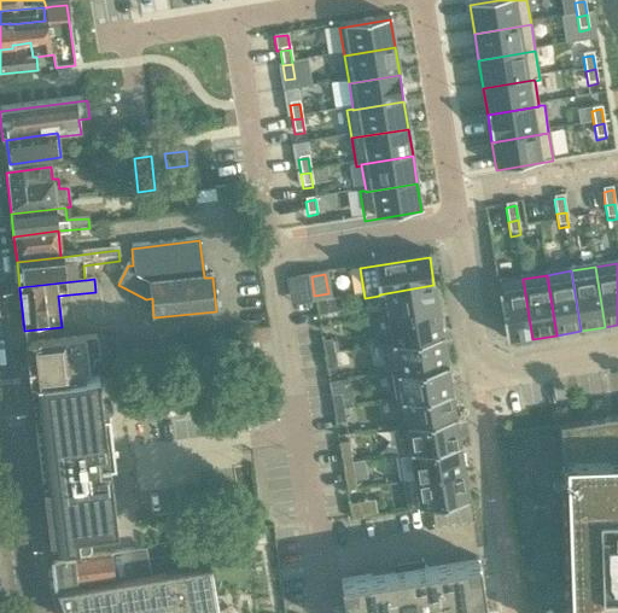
[(523,279),(496,284),(507,343),(532,339),(523,279)]
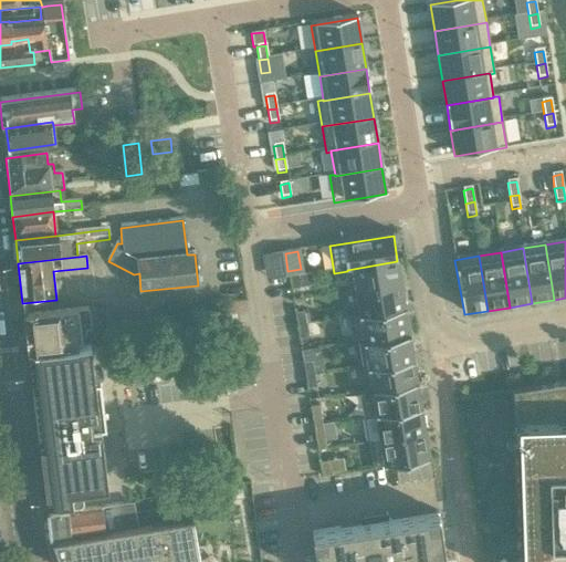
[(397,261),(347,270),(347,271),(350,295),(356,295),(356,293),(401,287),(397,261)]
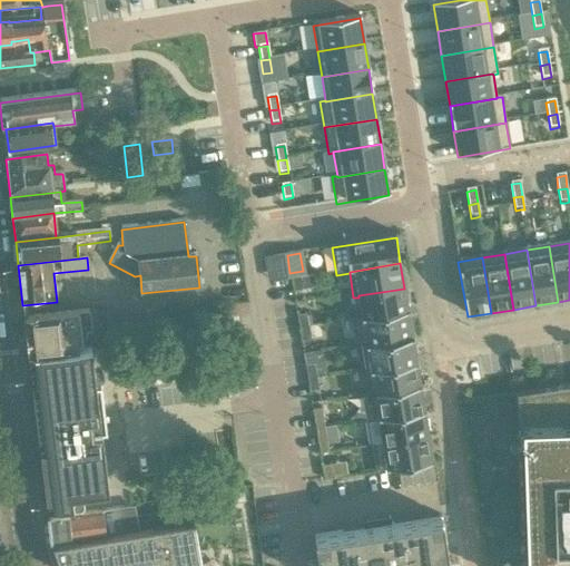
[(301,280),(292,281),(294,294),(303,293),(301,280)]
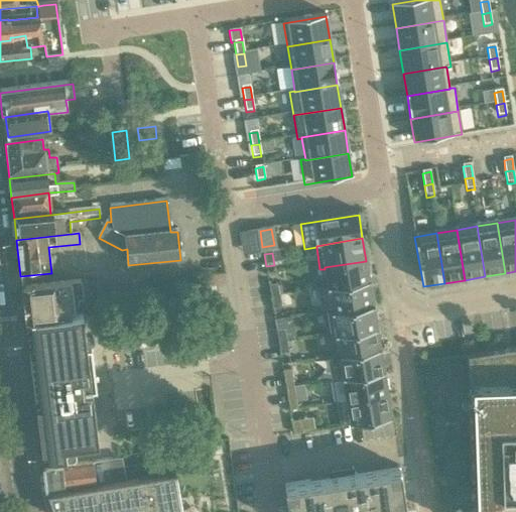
[(366,261),(325,267),(325,269),(328,289),(329,290),(370,283),(370,282),(366,261)]
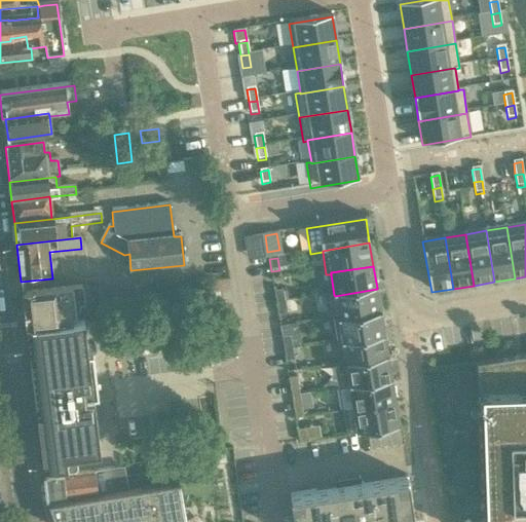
[(26,331),(28,331),(71,326),(71,319),(76,318),(75,313),(79,312),(79,307),(83,307),(81,288),(23,295),(26,331)]
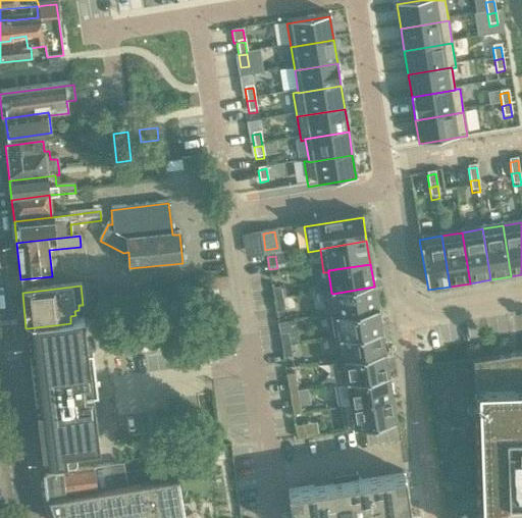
[(331,293),(322,294),(326,319),(331,318),(331,317),(378,310),(378,309),(377,309),(374,288),(374,287),(332,294),(331,293)]
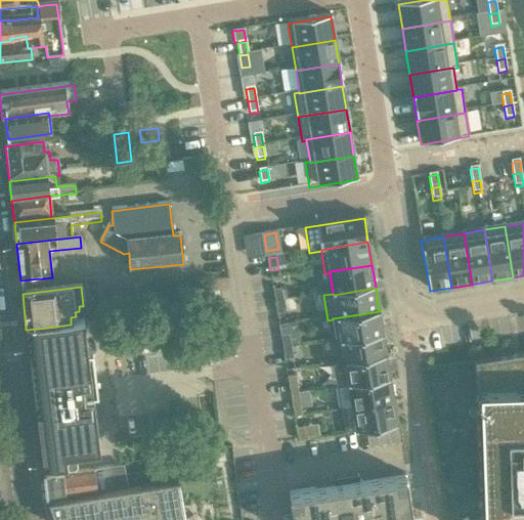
[(281,291),(273,292),(275,304),(284,303),(281,291)]
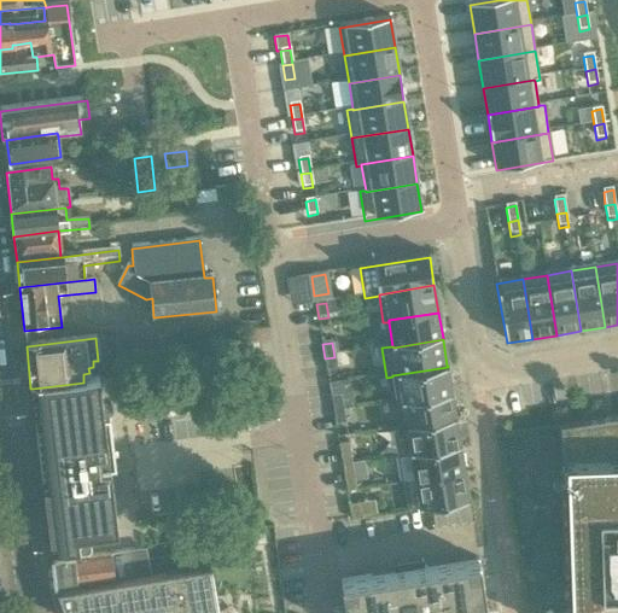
[(334,357),(325,358),(327,373),(337,372),(334,357)]
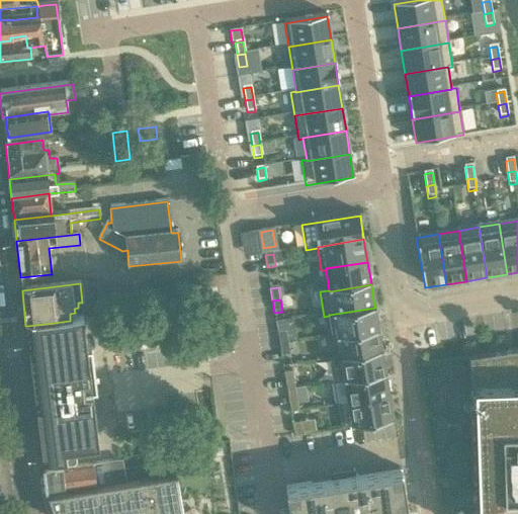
[(375,308),(329,315),(329,316),(332,338),(378,330),(378,329),(374,309),(375,309),(375,308)]
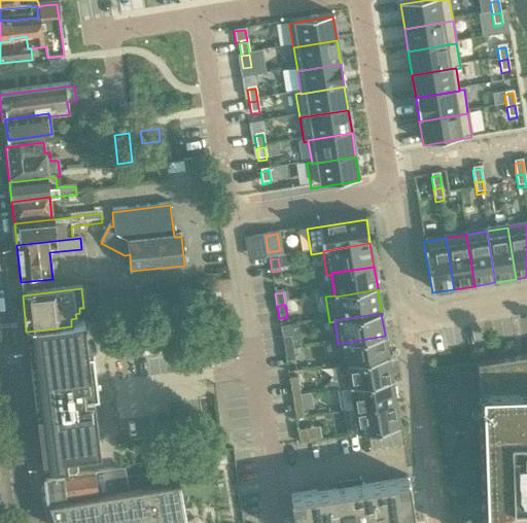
[(297,324),(281,326),(283,340),(291,339),(293,350),(301,349),(297,324)]
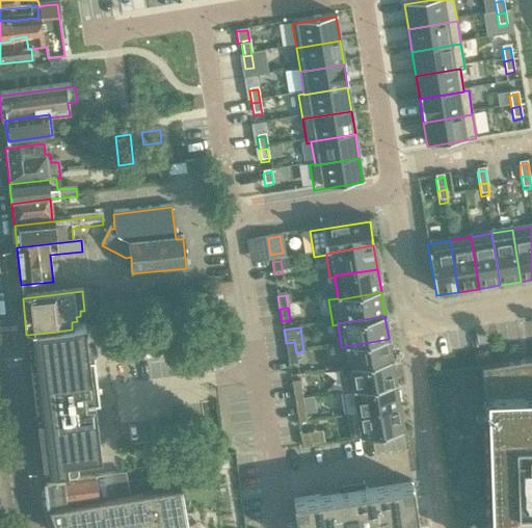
[(72,330),(28,335),(31,369),(43,469),(44,469),(45,478),(68,475),(74,474),(75,473),(76,473),(77,471),(78,470),(78,469),(77,465),(101,462),(94,406),(99,405),(97,389),(98,389),(97,379),(96,379),(94,363),(88,364),(84,328),(76,328),(76,330),(72,330)]
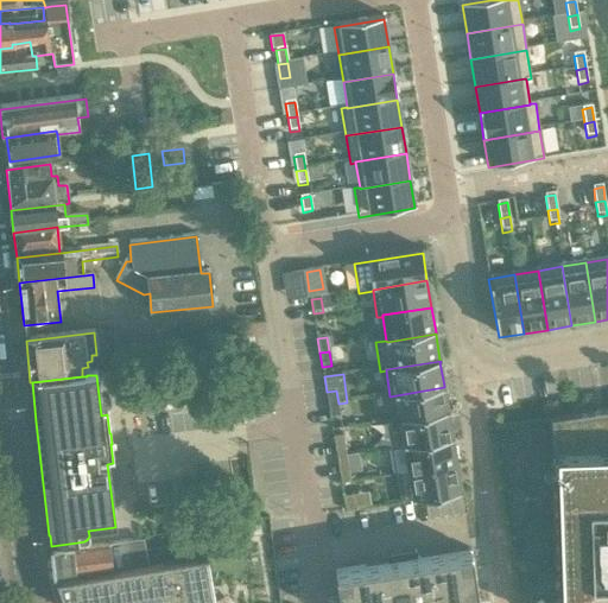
[(444,387),(390,397),(394,421),(394,423),(449,414),(449,413),(444,388),(445,388),(444,387)]
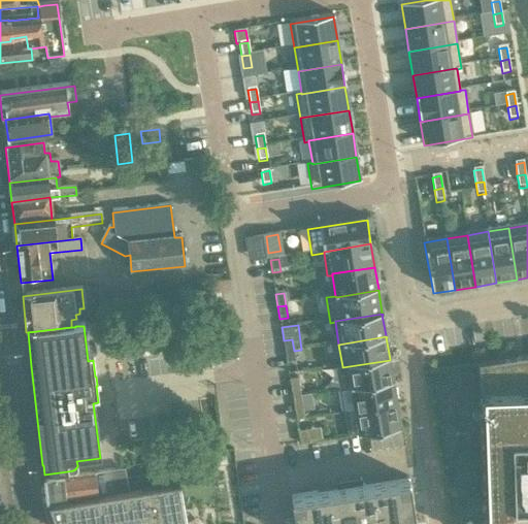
[(292,339),(284,340),(286,353),(294,352),(292,339)]
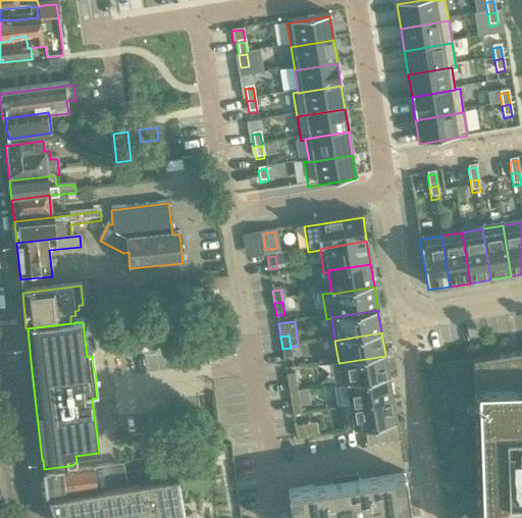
[(291,348),(282,349),(284,361),(293,360),(291,348)]
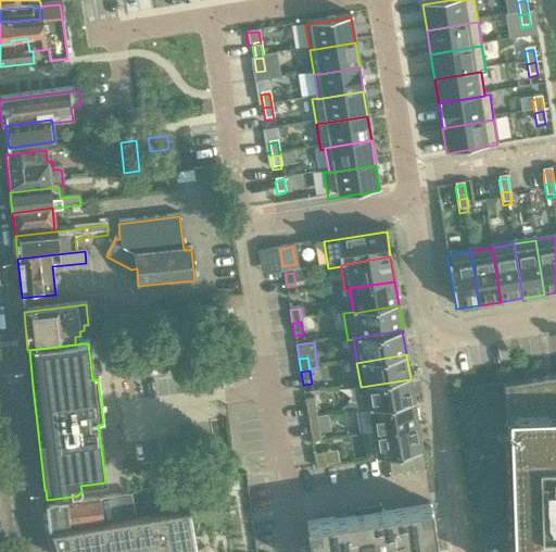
[(555,551),(555,377),(503,386),(508,551),(555,551)]
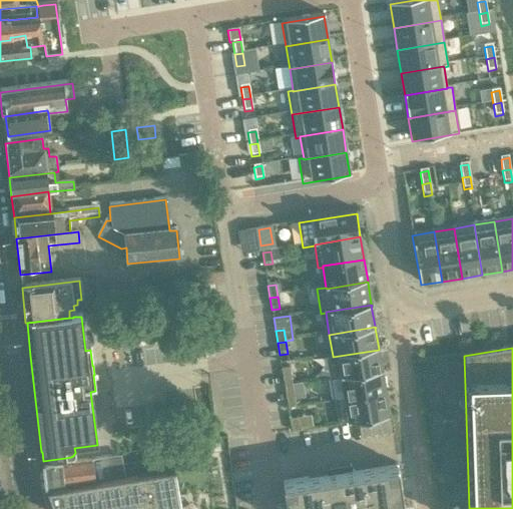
[(333,356),(328,357),(328,359),(332,380),(331,380),(332,382),(337,381),(337,380),(383,372),(383,371),(382,372),(379,351),(379,350),(333,357),(333,356)]
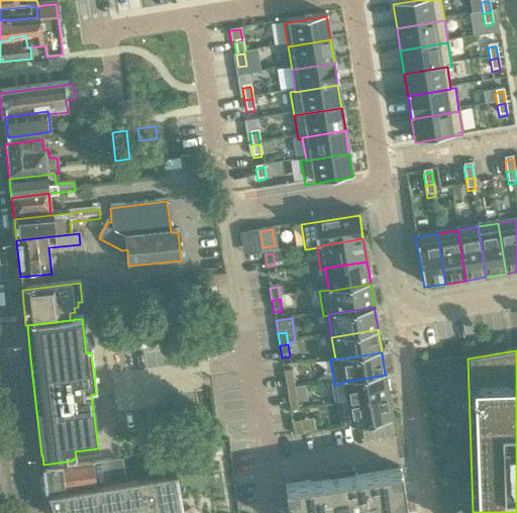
[(292,373),(284,374),(287,391),(295,390),(292,373)]
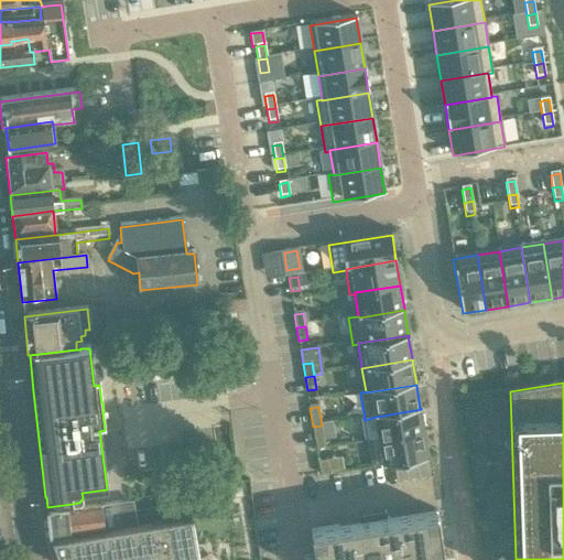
[(421,409),(370,418),(370,419),(373,441),(373,442),(424,434),(420,410),(421,410),(421,409)]
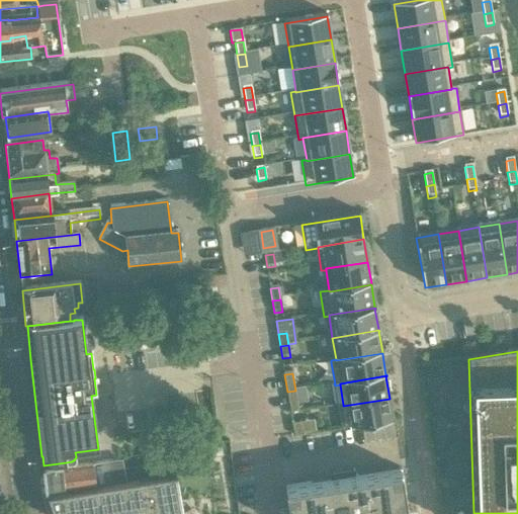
[(306,389),(295,391),(297,405),(309,403),(306,389)]
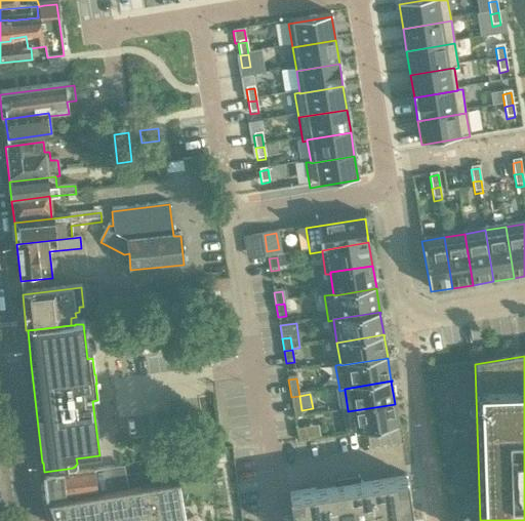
[(299,396),(291,397),(295,421),(304,418),(301,410),(299,396)]
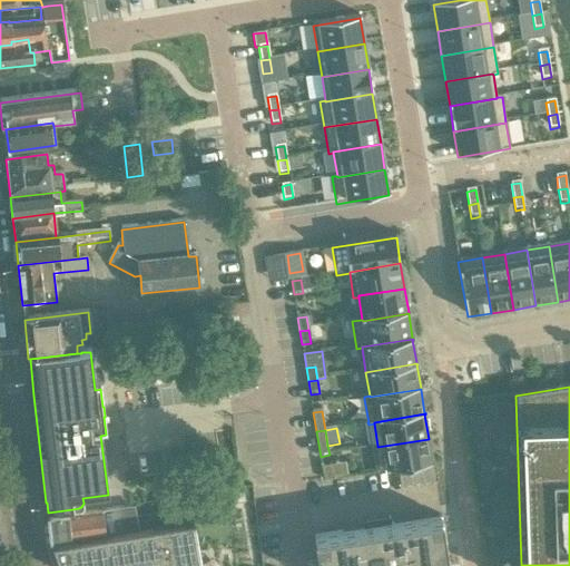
[(377,446),(372,447),(376,475),(433,465),(429,439),(377,447),(377,446)]
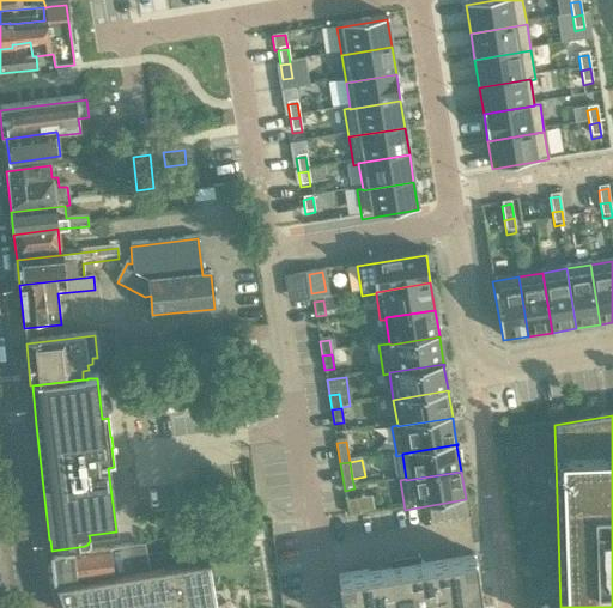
[(356,500),(356,503),(358,515),(375,512),(372,498),(356,500)]
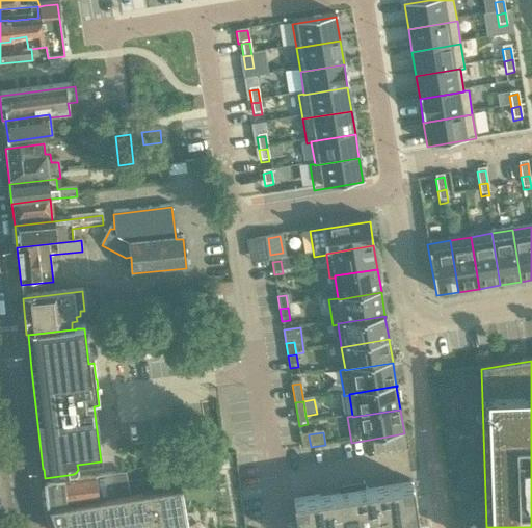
[(309,437),(301,438),(302,450),(311,448),(311,447),(309,437)]
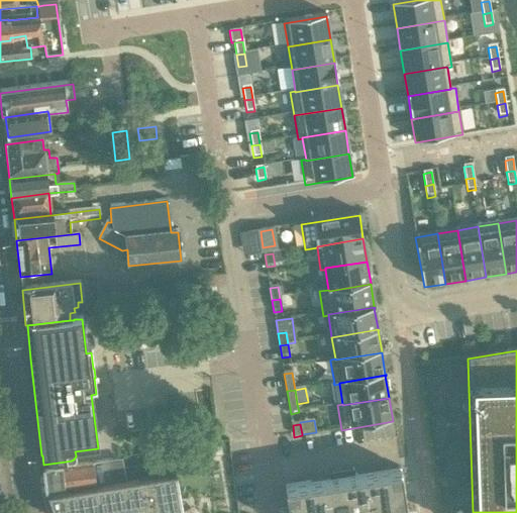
[(43,470),(46,498),(52,497),(140,482),(138,470),(124,472),(120,473),(118,460),(93,465),(93,466),(75,468),(73,467),(72,467),(69,468),(69,469),(66,469),(66,468),(65,469),(45,471),(44,470),(43,470)]
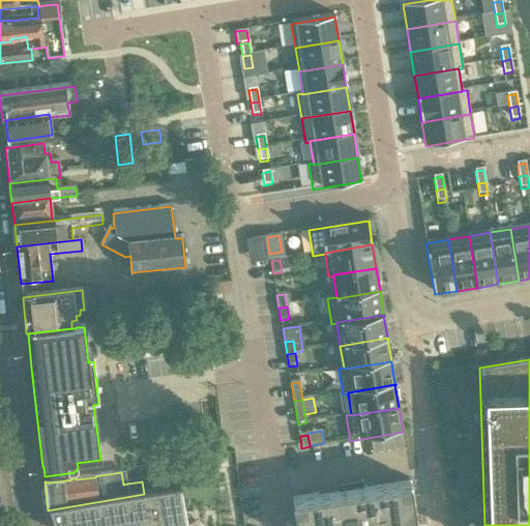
[(362,486),(340,490),(340,494),(293,501),(296,525),(417,525),(412,490),(411,483),(364,490),(363,484),(362,484),(362,486)]
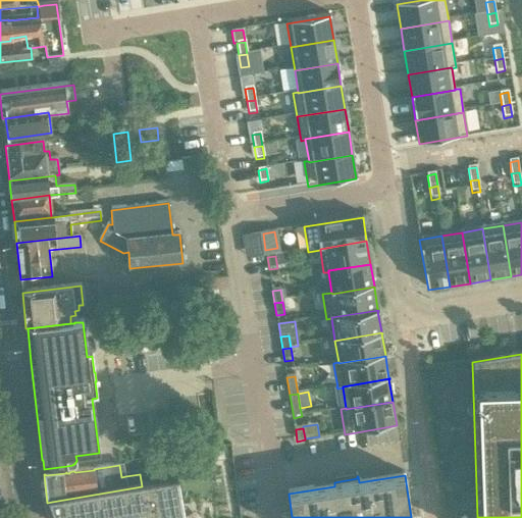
[(52,502),(47,503),(47,504),(52,503),(54,517),(117,517),(138,514),(138,515),(138,517),(184,517),(177,480),(142,486),(52,502)]
